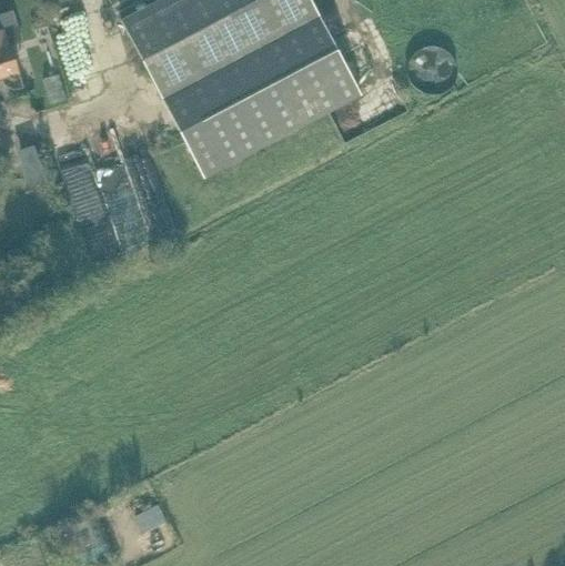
[(205,178),(363,94),(313,0),(160,0),(122,20),(205,178)]
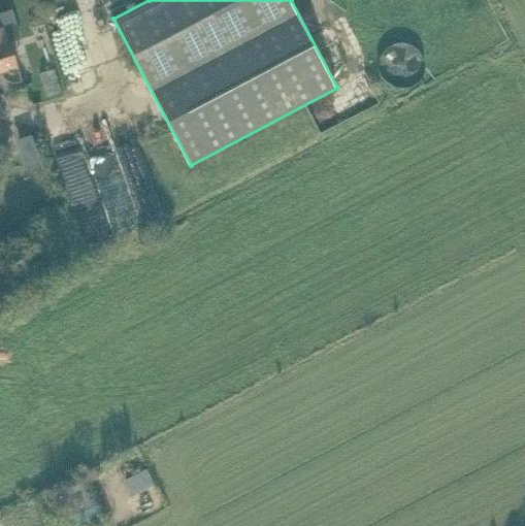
[(42,18),(47,63),(63,61),(61,40),(71,39),(69,14),(42,18)]
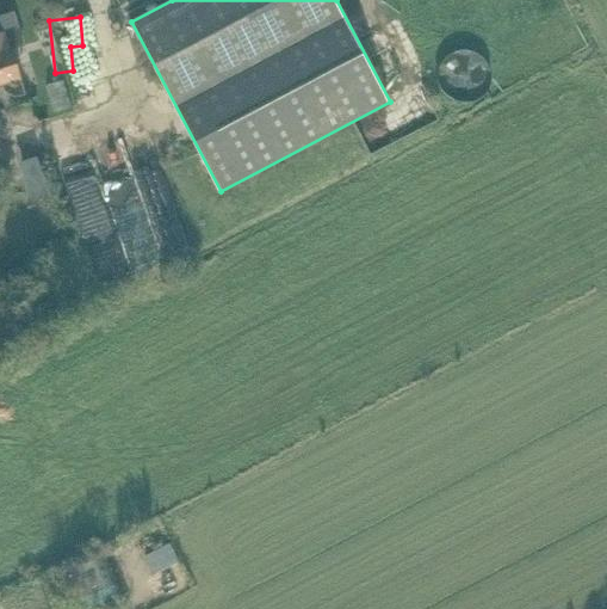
[(13,49),(11,49),(5,30),(0,31),(0,82),(5,82),(6,87),(8,91),(16,94),(20,96),(28,93),(13,49)]
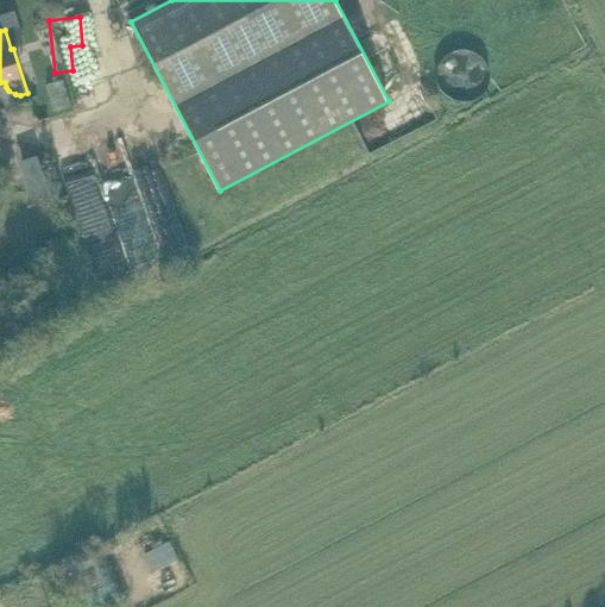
[(70,106),(87,104),(84,86),(68,88),(70,106)]
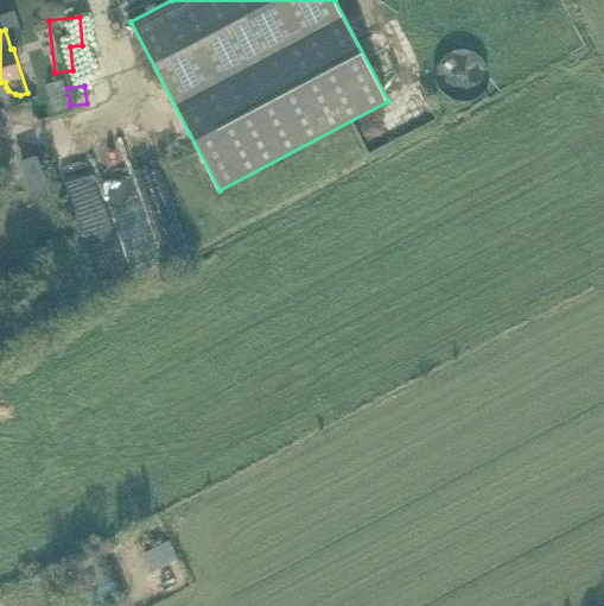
[(133,136),(99,147),(139,270),(173,258),(133,136)]
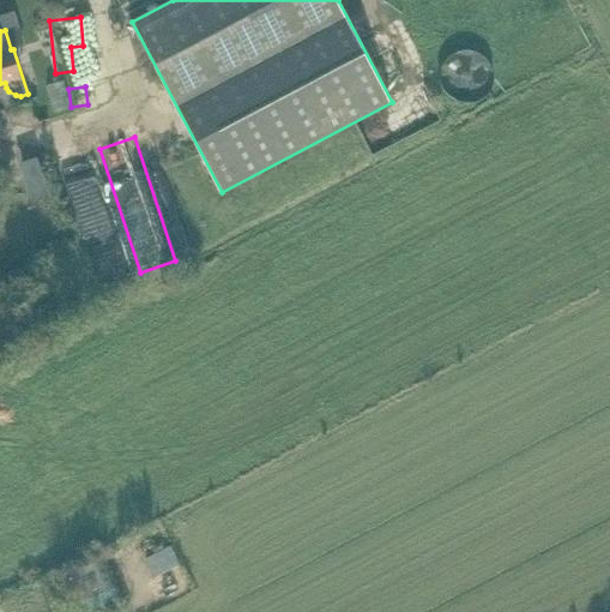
[(98,149),(64,160),(103,285),(139,271),(98,149)]
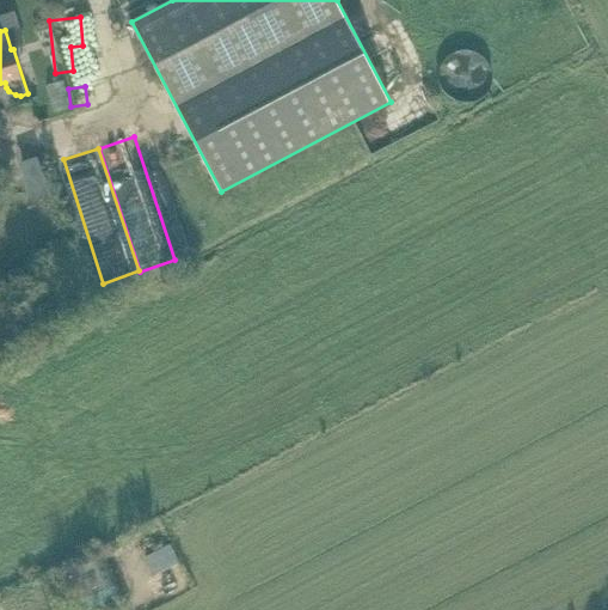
[(0,609),(35,609),(34,597),(0,604),(0,609)]
